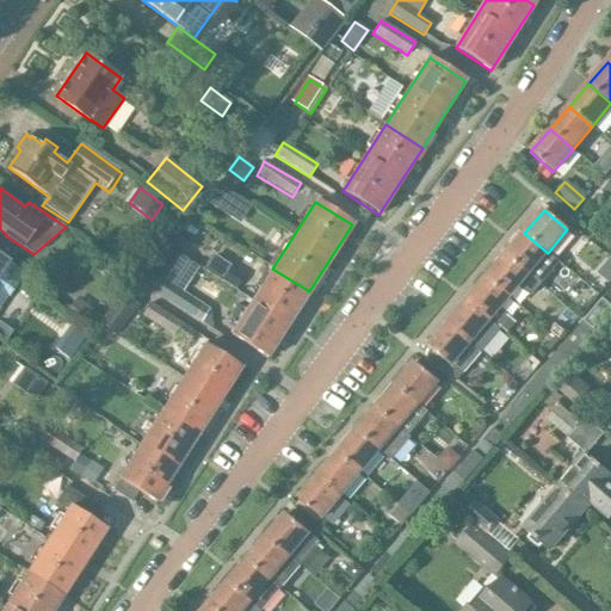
[(524,233),(505,255),(542,285),(561,264),(548,253),(524,233)]
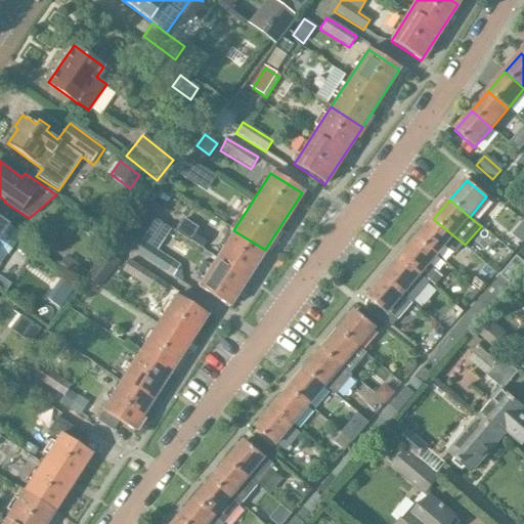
[(0,261),(20,231),(0,217),(0,261)]
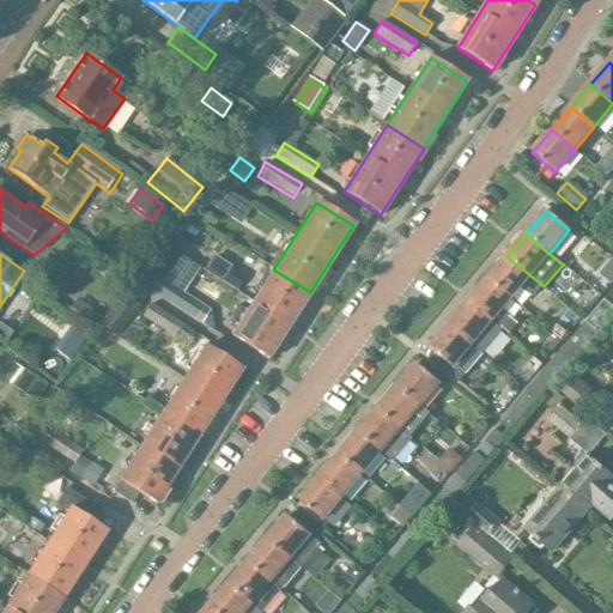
[(507,256),(487,278),(511,298),(521,286),(534,297),(544,286),(507,256)]
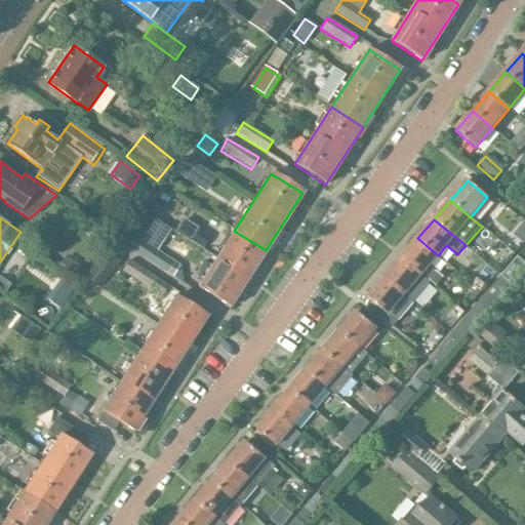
[(197,289),(229,309),(266,250),(234,231),(215,260),(211,257),(203,270),(207,273),(197,289)]
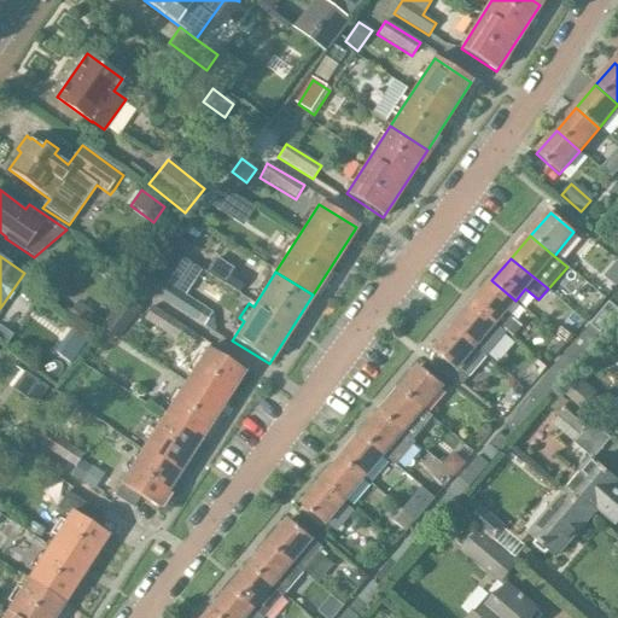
[(491,280),(471,304),(495,324),(516,301),(491,280)]
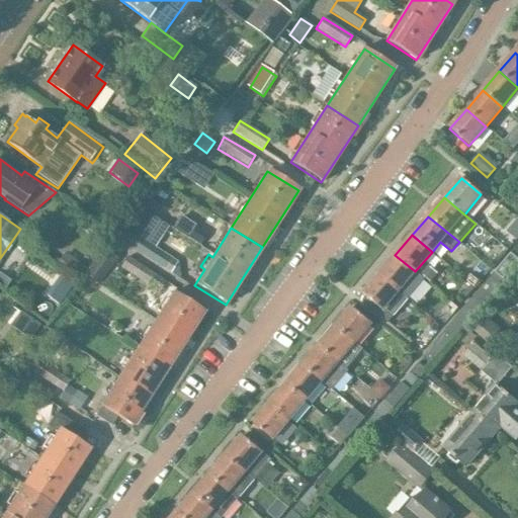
[(141,239),(134,250),(163,269),(170,257),(141,239)]
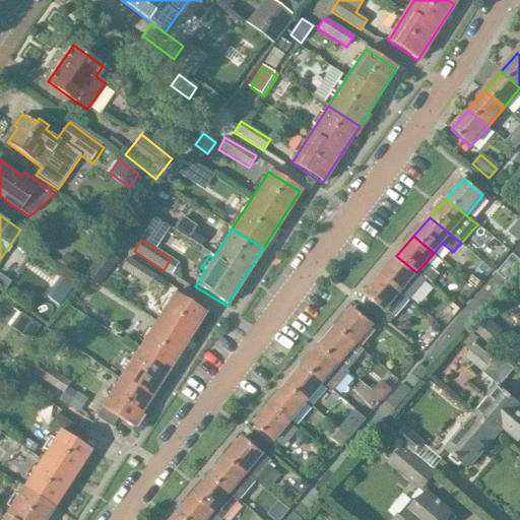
[(105,251),(84,277),(98,287),(118,261),(105,251)]
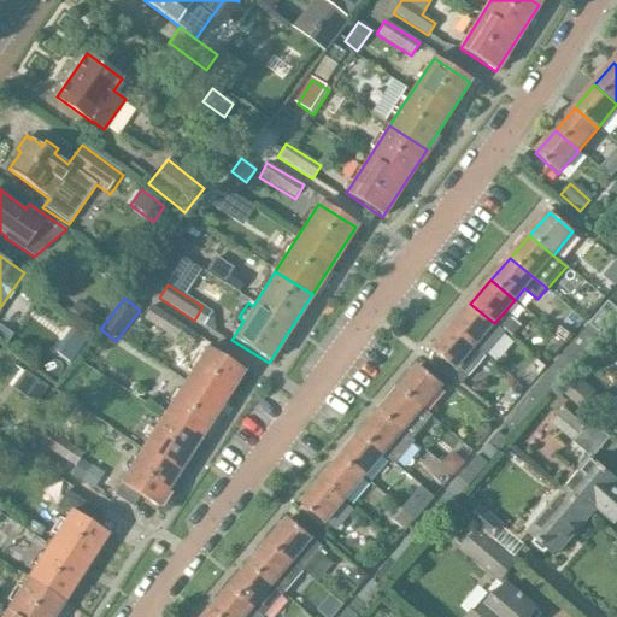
[(76,301),(65,317),(90,335),(103,319),(76,301)]
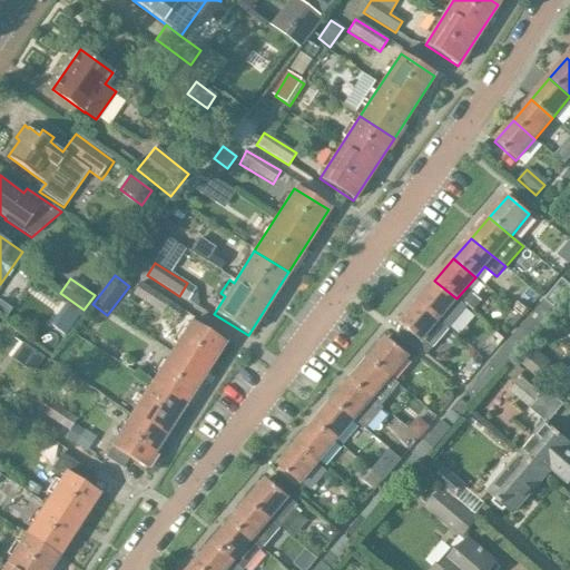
[(569,288),(569,286),(562,279),(553,291),(562,298),(569,288)]
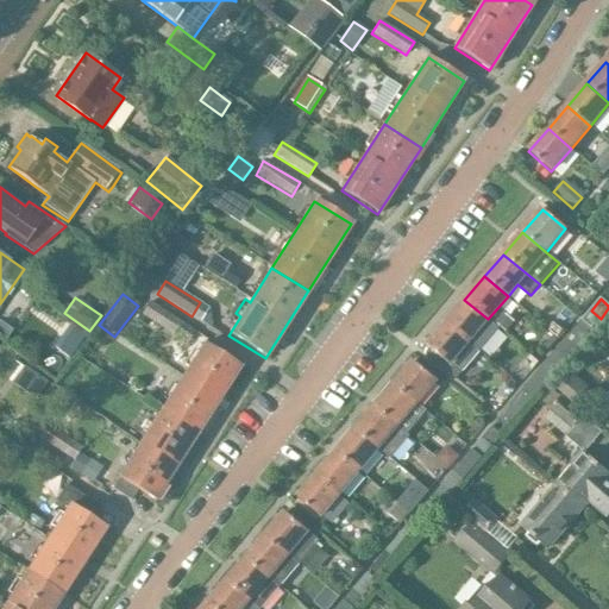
[(464,300),(445,321),(481,350),(500,328),(488,319),(464,300)]
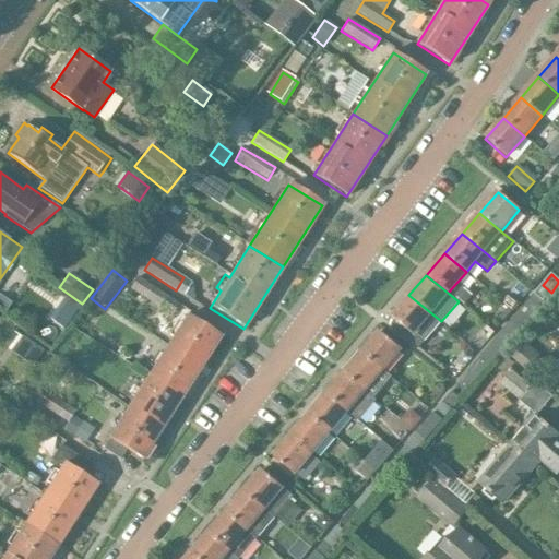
[(138,277),(130,289),(171,317),(180,304),(138,277)]
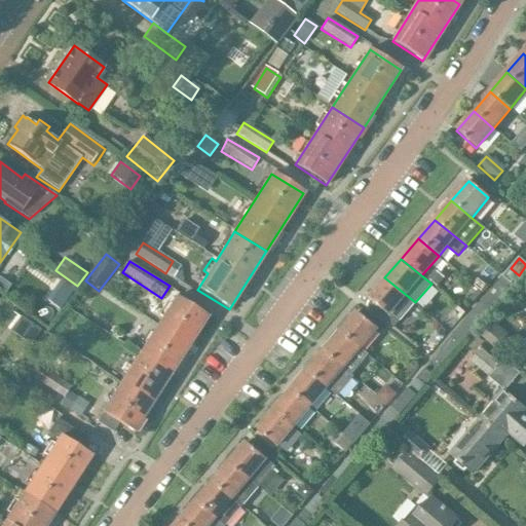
[(0,277),(0,290),(5,293),(10,286),(0,277)]
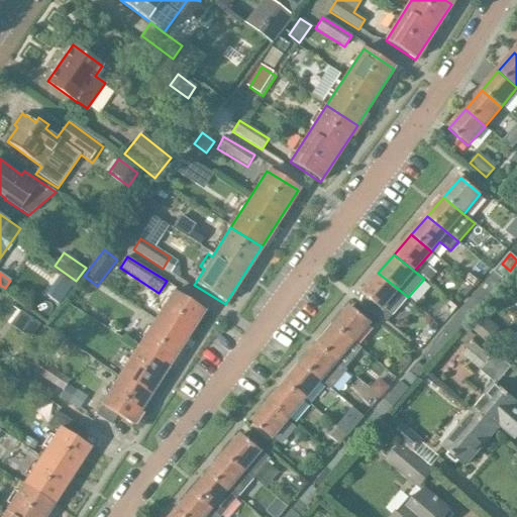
[(378,273),(362,293),(391,318),(408,297),(378,273)]
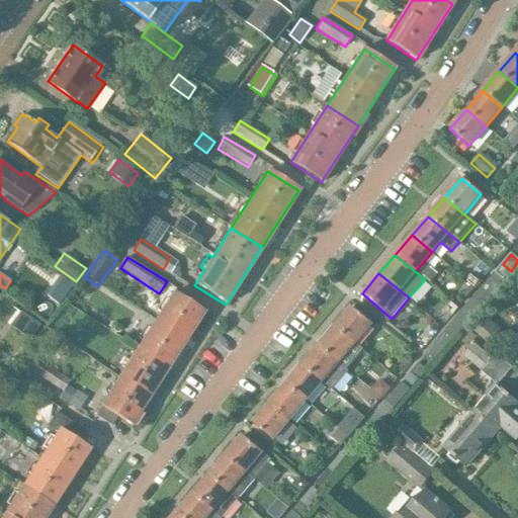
[(488,281),(479,291),(488,299),(496,288),(488,281)]
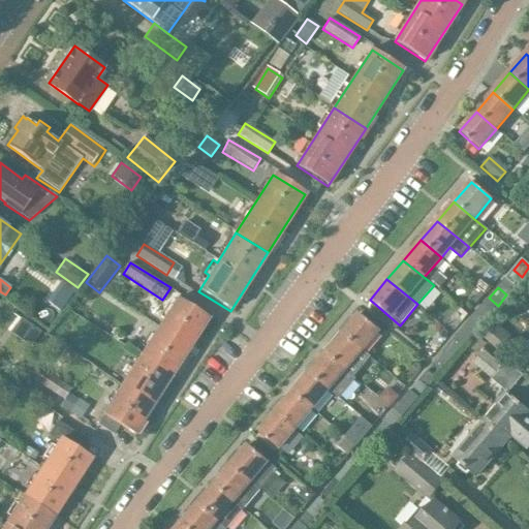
[(498,306),(489,298),(479,308),(489,316),(498,306)]
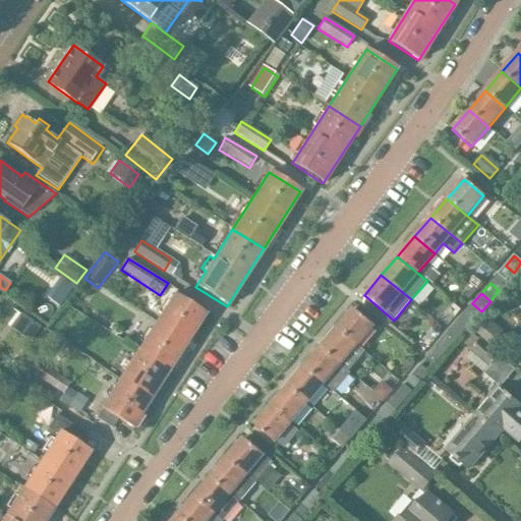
[(205,313),(173,294),(136,351),(168,371),(205,313)]
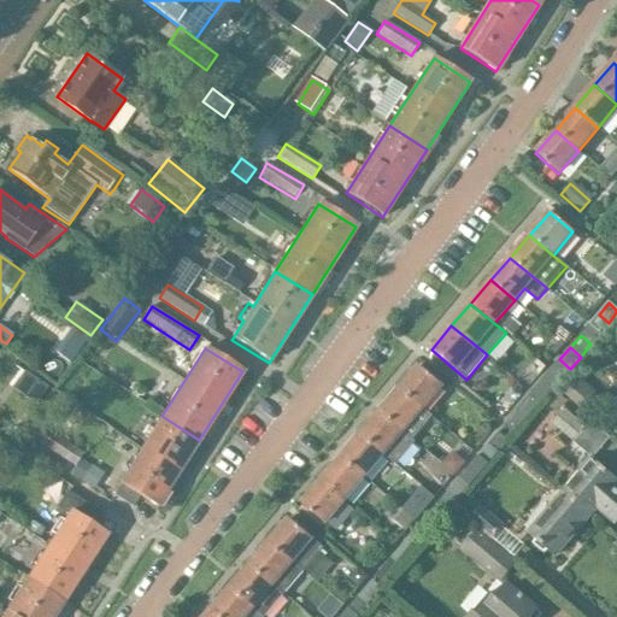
[(398,388),(422,409),(441,385),(418,365),(398,388)]
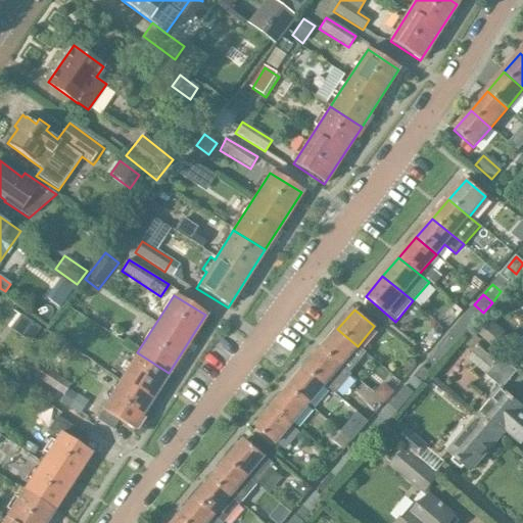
[(467,314),(450,333),(459,341),(475,321),(467,314)]
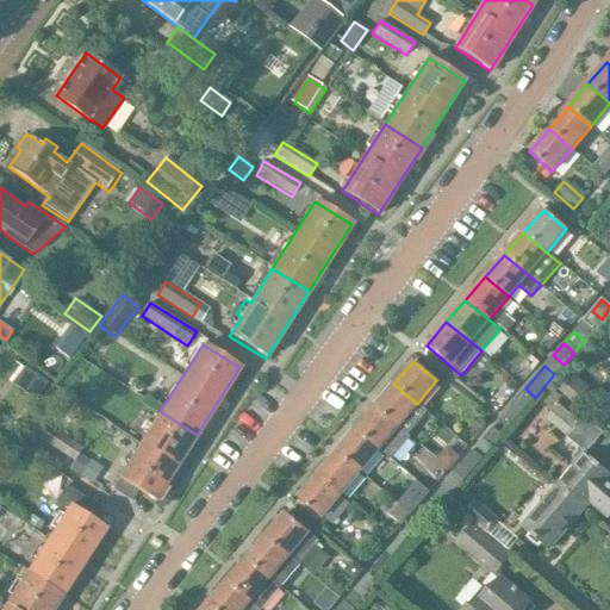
[(29,369),(16,387),(35,402),(48,384),(29,369)]
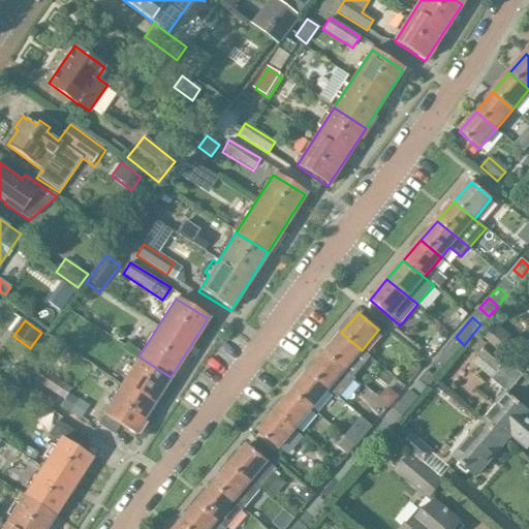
[(341,333),(324,352),(344,370),(353,377),(370,358),(362,350),(341,333)]
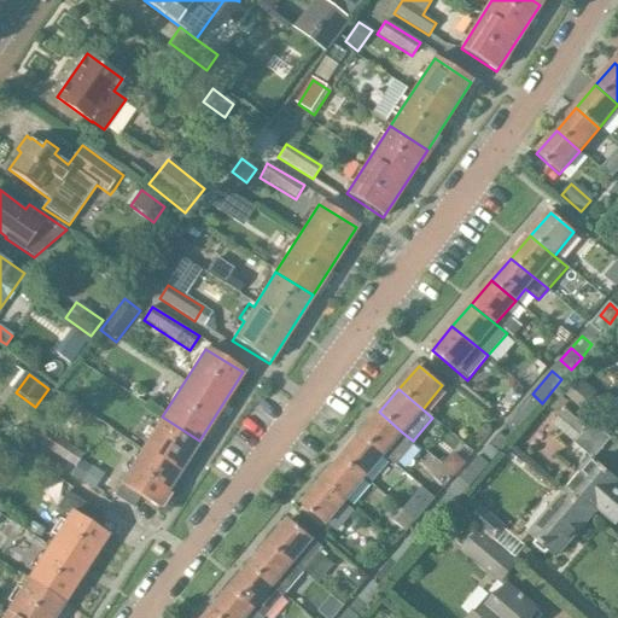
[(553,391),(543,403),(581,435),(575,443),(594,459),(611,437),(553,391)]
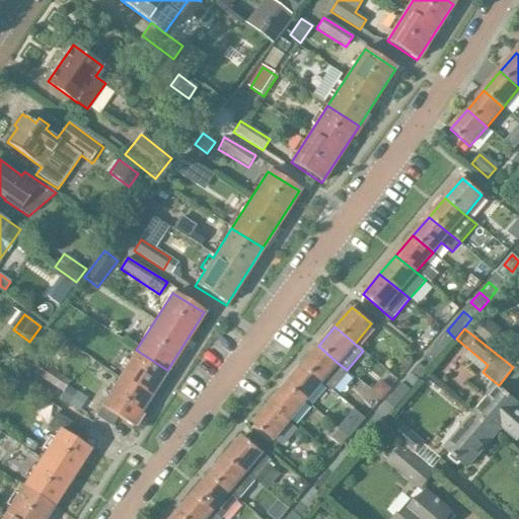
[(455,339),(447,330),(433,348),(441,355),(455,339)]
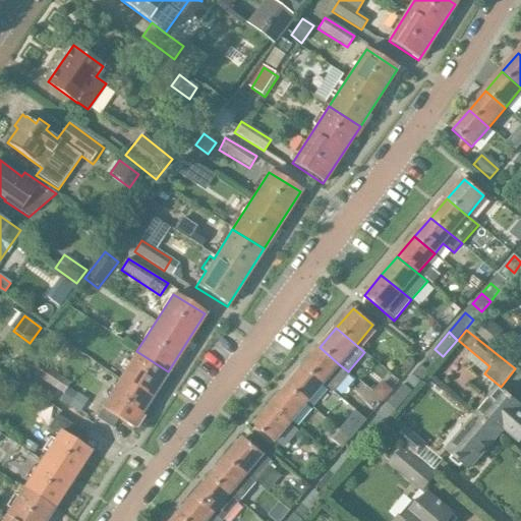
[(320,347),(303,366),(323,384),(333,392),(349,372),(348,371),(339,364),(320,347)]
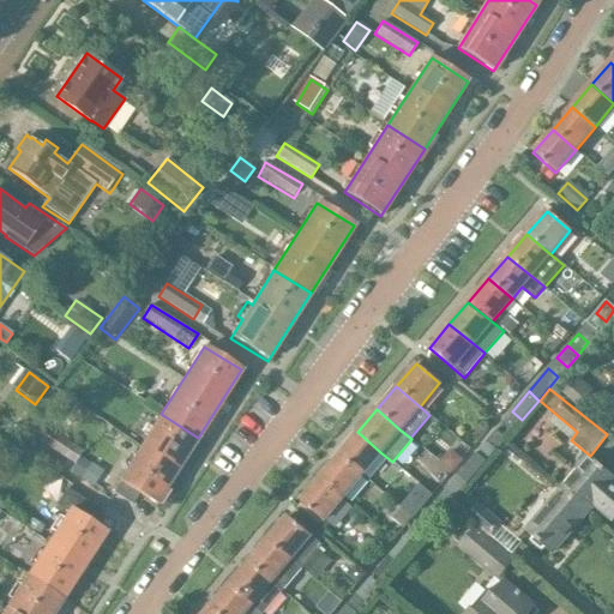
[(198,438),(161,414),(110,494),(131,506),(138,494),(156,505),(198,438)]
